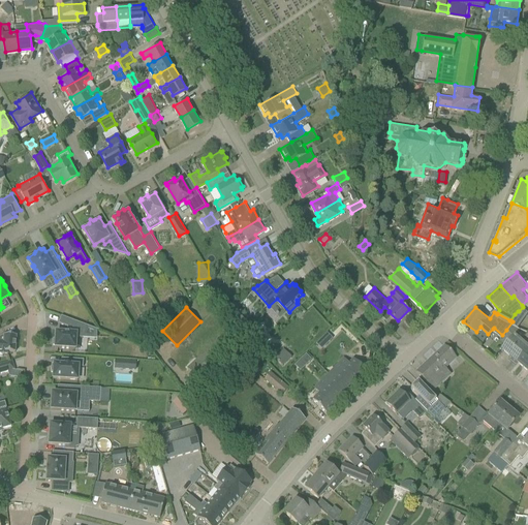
[(151,318),(147,311),(138,315),(143,322),(151,318)]
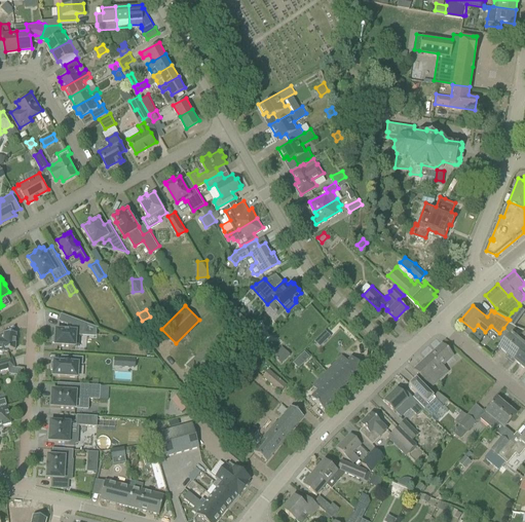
[(53,334),(53,340),(55,340),(55,342),(75,344),(76,333),(82,333),(87,321),(62,311),(59,319),(68,322),(73,324),(72,327),(68,327),(68,328),(67,328),(57,328),(55,334),(53,334)]
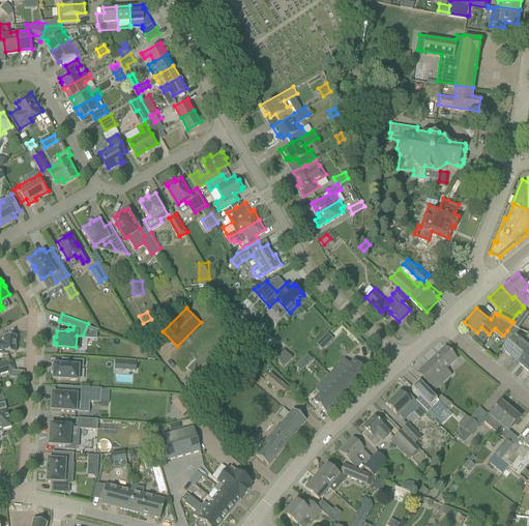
[(328,330),(321,338),(327,343),(333,337),(328,330)]
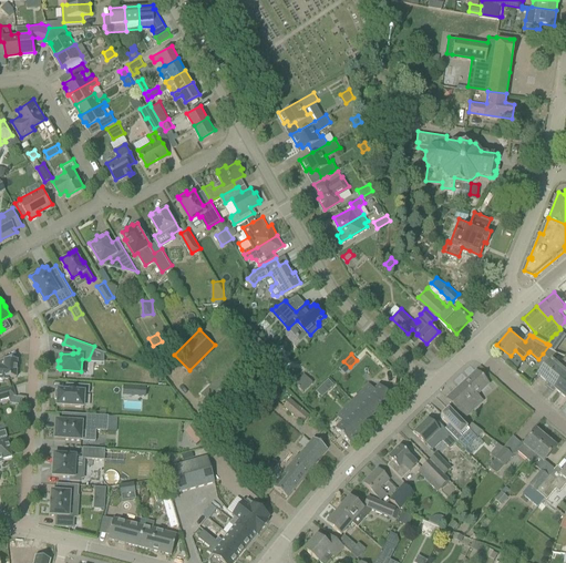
[(565,356),(563,359),(556,354),(555,355),(551,360),(547,364),(541,372),(548,379),(547,381),(554,387),(555,385),(556,386),(564,377),(565,378),(565,356)]
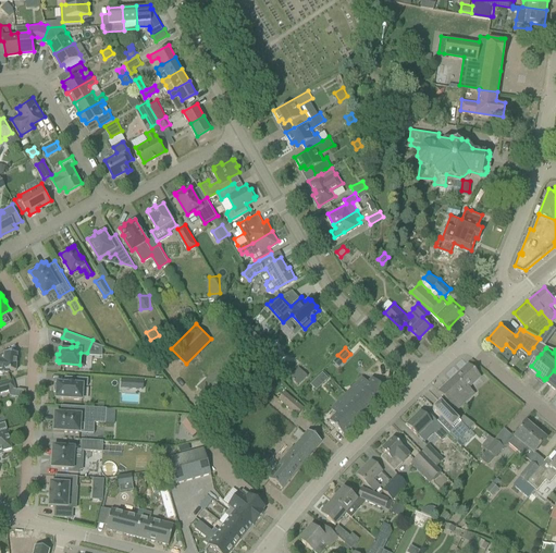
[(7,356),(0,355),(0,370),(8,370),(8,366),(17,366),(17,351),(7,351),(7,356)]
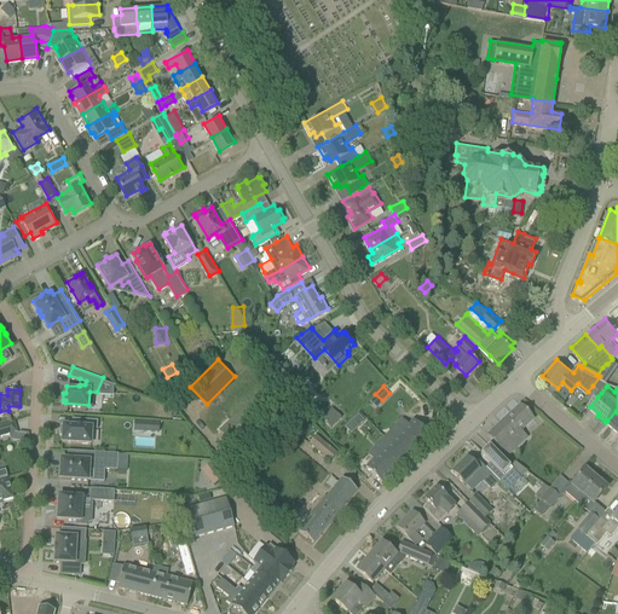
[(255,394),(220,428),(234,442),(269,407),(255,394)]
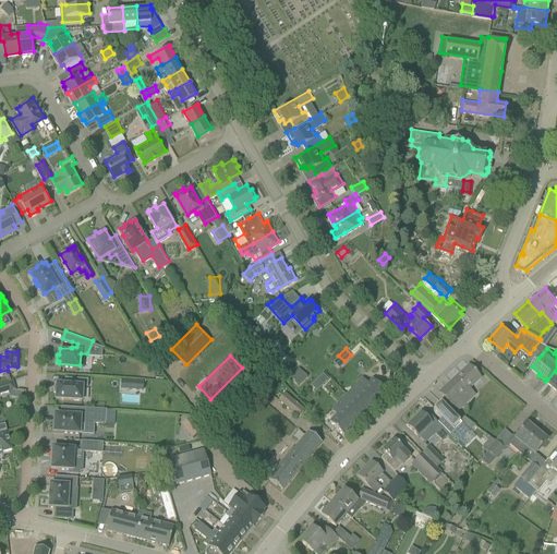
[(439,389),(447,397),(457,407),(474,390),(470,385),(481,375),(469,362),(439,389)]
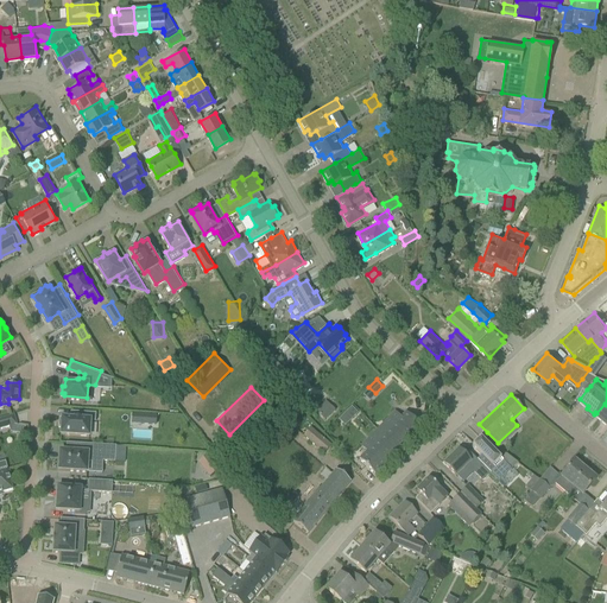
[(316,406),(323,414),(334,405),(327,397),(316,406)]
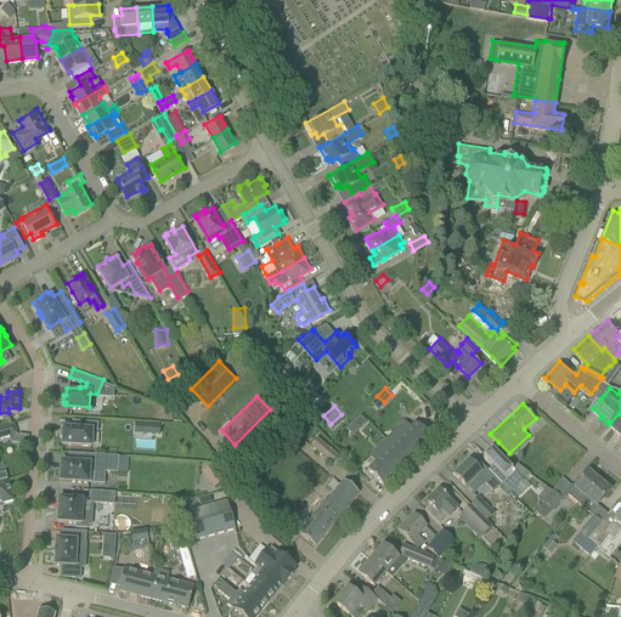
[(361,412),(351,420),(359,428),(367,419),(361,412)]
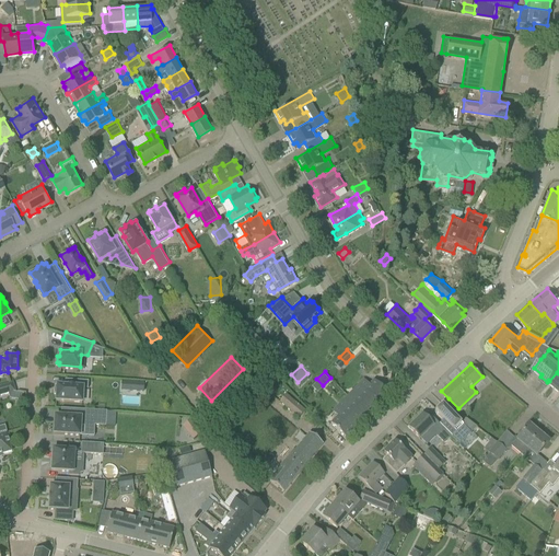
[(549,381),(558,389),(558,373),(557,372),(549,381)]
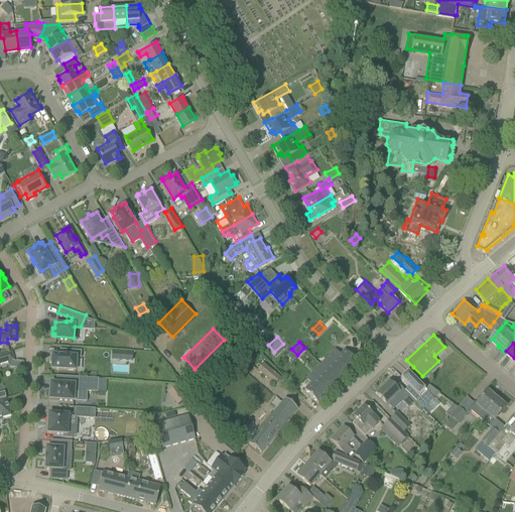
[(50,352),(50,360),(52,361),(52,367),(77,368),(77,355),(82,355),(82,348),(63,347),(63,353),(50,352)]
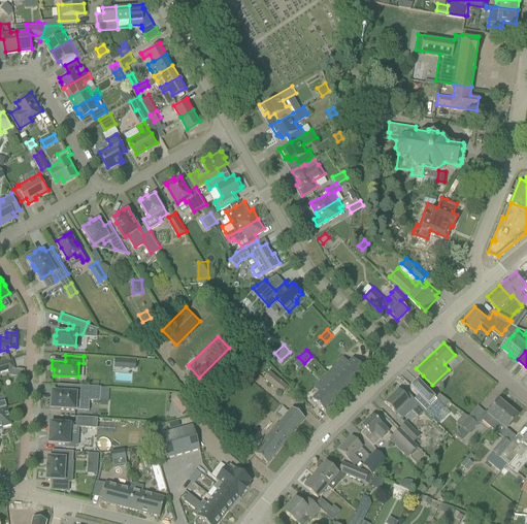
[(354,355),(347,362),(334,374),(329,370),(324,377),(328,381),(313,396),(326,410),(366,368),(354,355)]
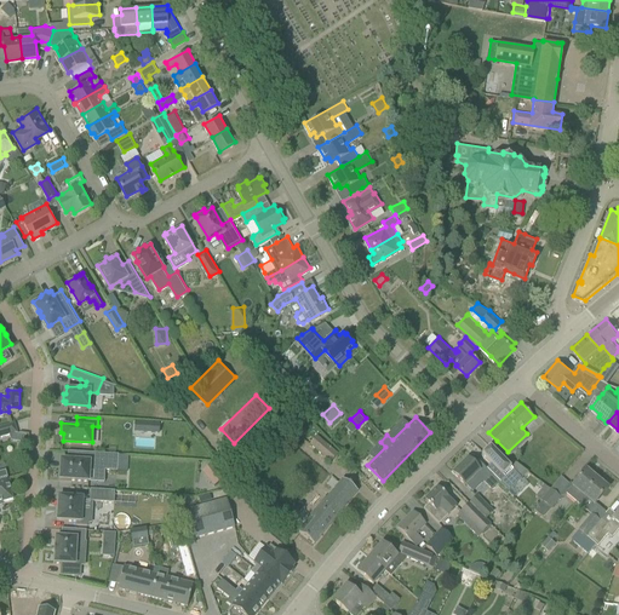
[(145,418),(145,429),(160,429),(160,418),(145,418)]
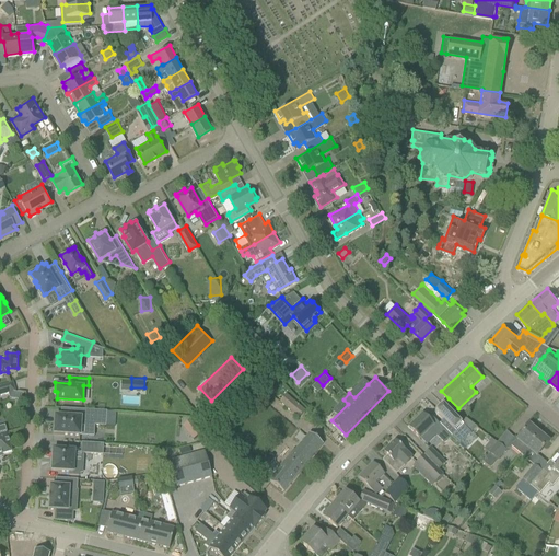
[(13,379),(0,382),(0,392),(16,387),(13,379)]
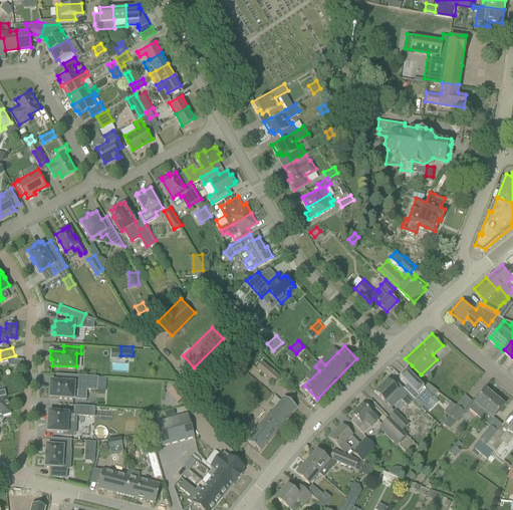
[(263,358),(258,364),(274,379),(280,373),(263,358)]
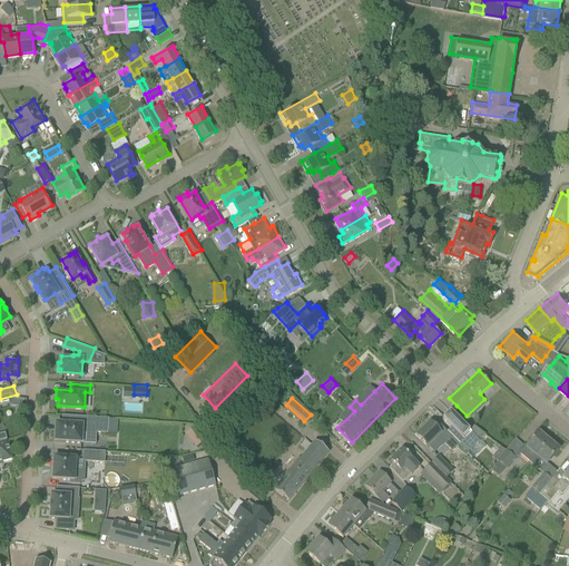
[(480,438),(459,416),(451,408),(443,416),(453,426),(450,430),(463,443),(467,447),(468,449),(480,438)]
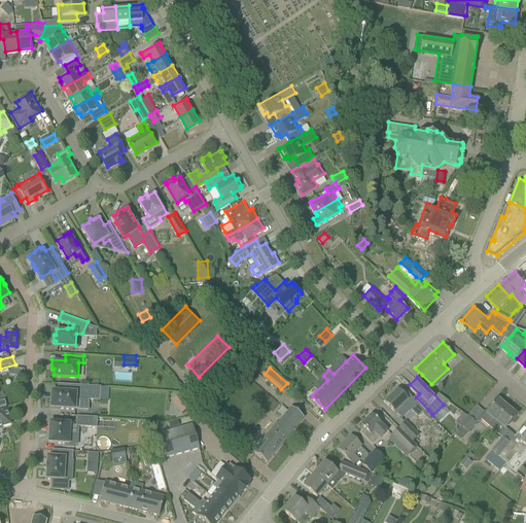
[(76,396),(100,397),(101,384),(71,382),(70,389),(53,388),(51,406),(76,407),(76,396)]
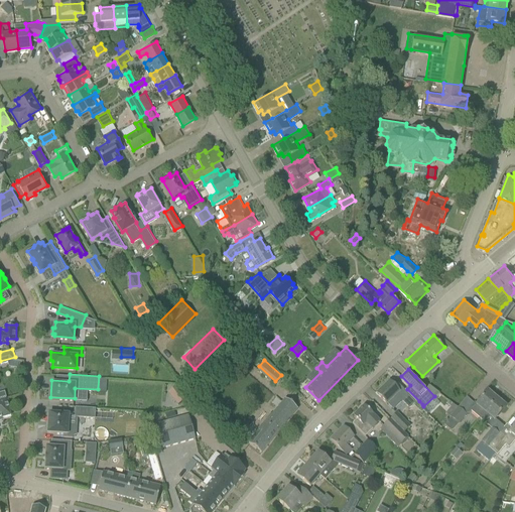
[(390,378),(377,391),(387,400),(393,394),(399,400),(405,394),(390,378)]
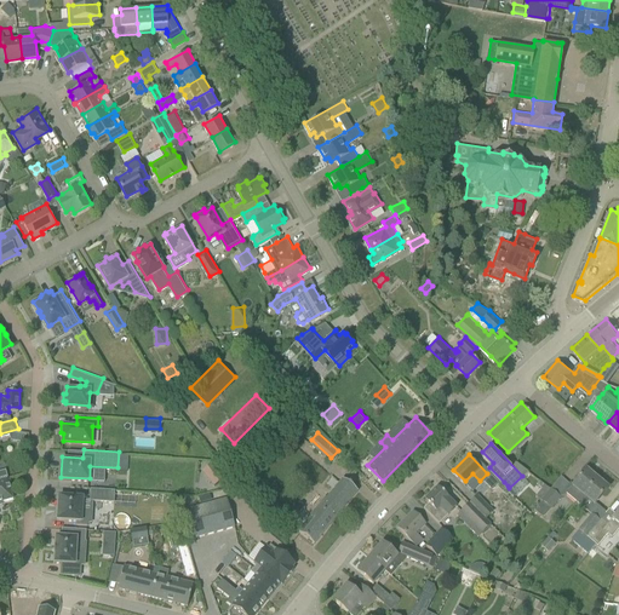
[(221,466),(210,475),(216,482),(227,473),(221,466)]
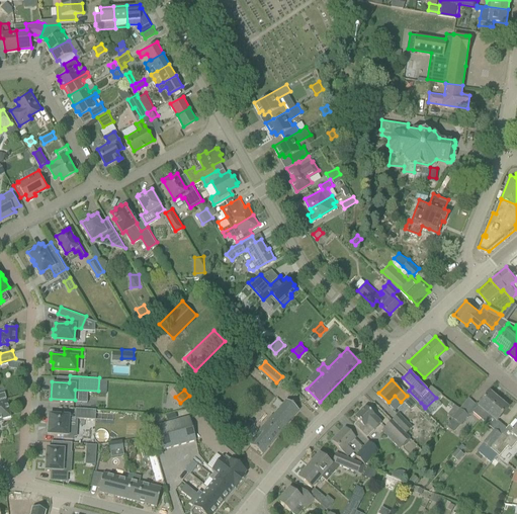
[(490,390),(474,410),(483,417),(499,398),(490,390)]
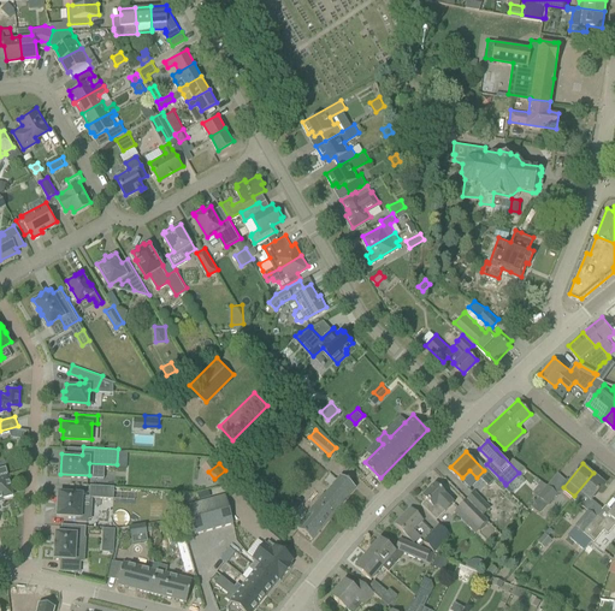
[(355,484),(347,476),(338,470),(308,508),(311,510),(297,526),(303,529),(312,538),(355,484)]
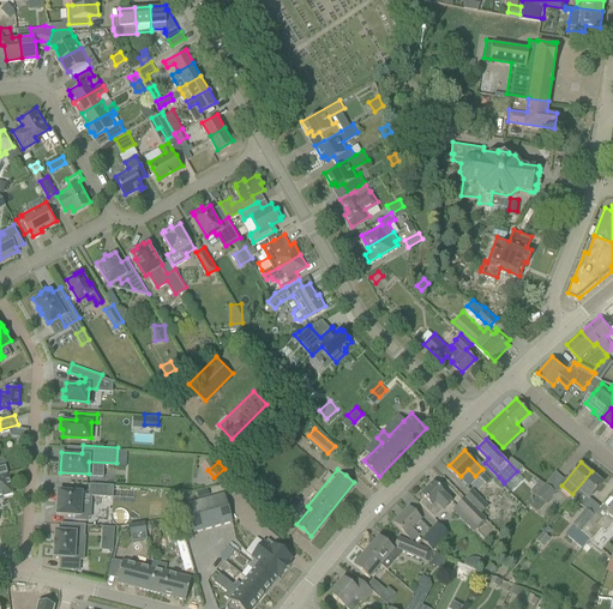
[(0,494),(13,490),(11,483),(13,482),(10,471),(8,471),(0,472),(0,494)]
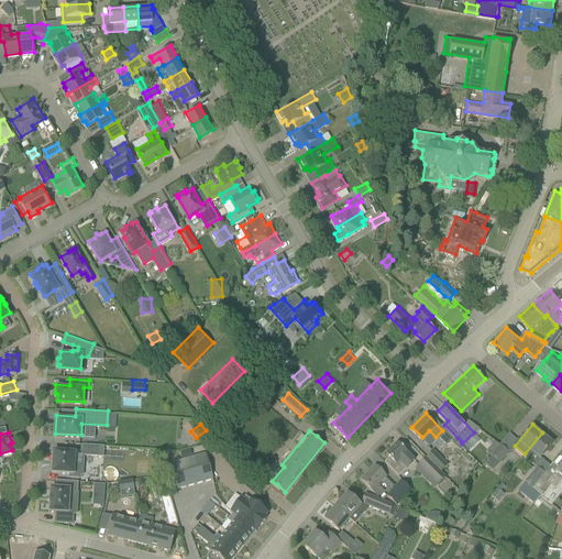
[(542,433),(525,453),(535,462),(552,441),(542,433)]
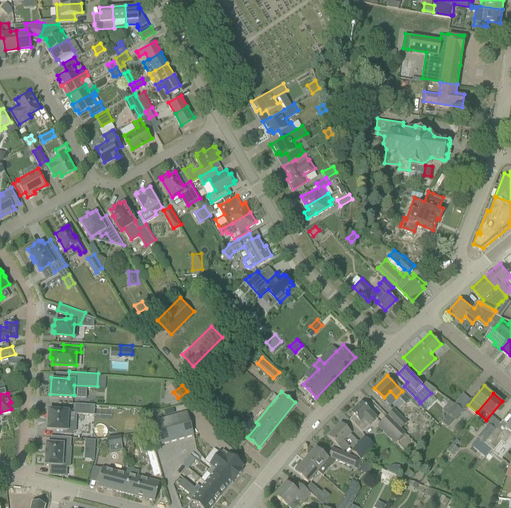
[(443,407),(447,411),(455,402),(451,398),(443,407)]
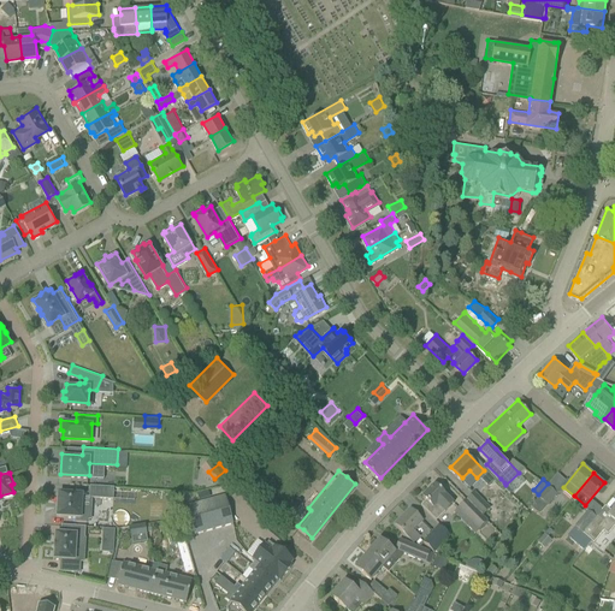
[(447,492),(444,490),(436,481),(424,493),(426,497),(421,502),(437,517),(454,500),(445,492),(447,492)]
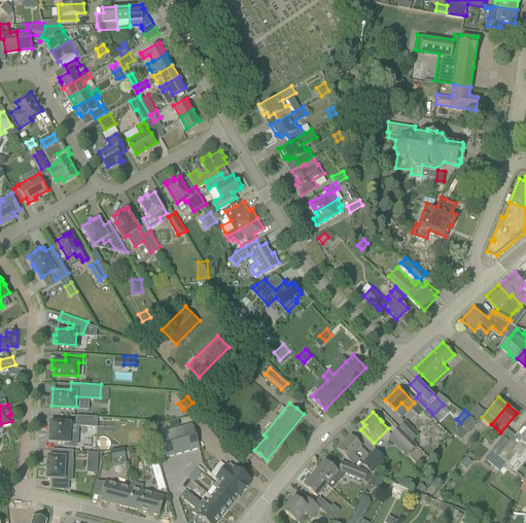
[(77,413),(77,423),(98,424),(98,414),(77,413)]
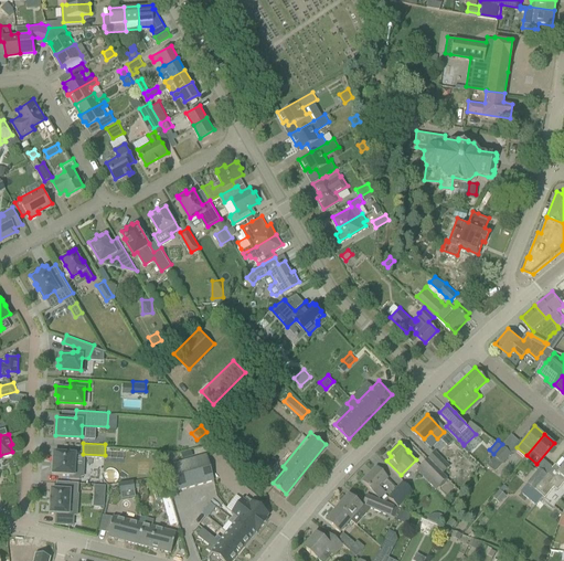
[(503,462),(511,451),(502,444),(493,454),(495,454),(502,461),(503,462)]
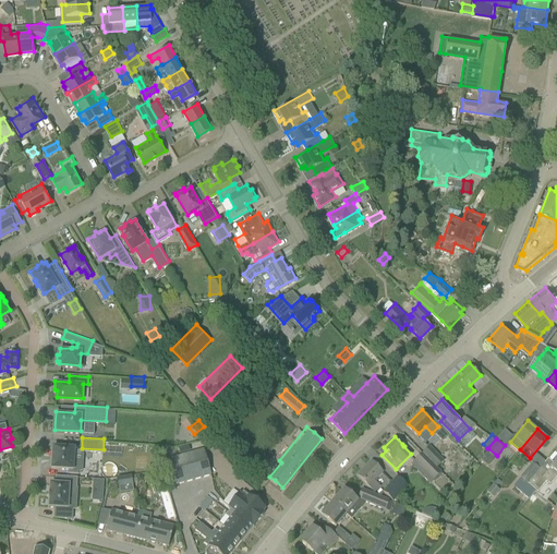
[(69,471),(79,471),(79,468),(82,468),(83,458),(74,457),(75,445),(53,444),(52,453),(52,452),(51,458),(52,458),(52,466),(69,467),(69,471)]
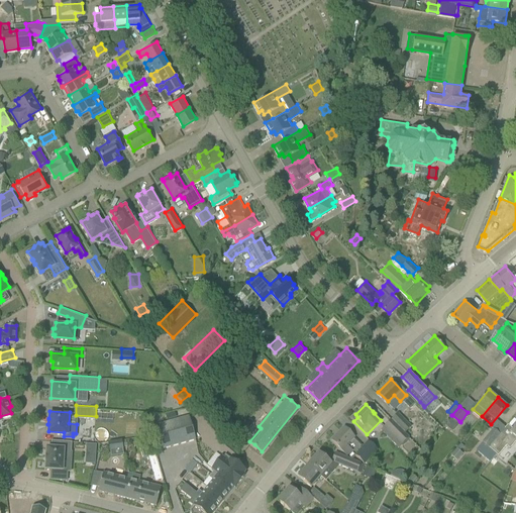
[(393,417),(399,424),(406,430),(412,425),(399,411),(393,417)]
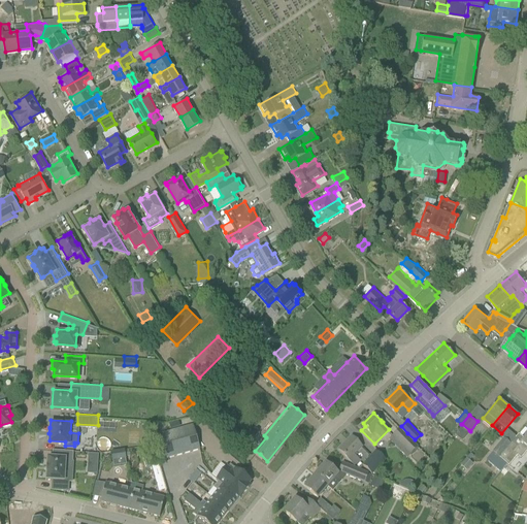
[(160,430),(166,455),(199,446),(193,421),(160,430)]
